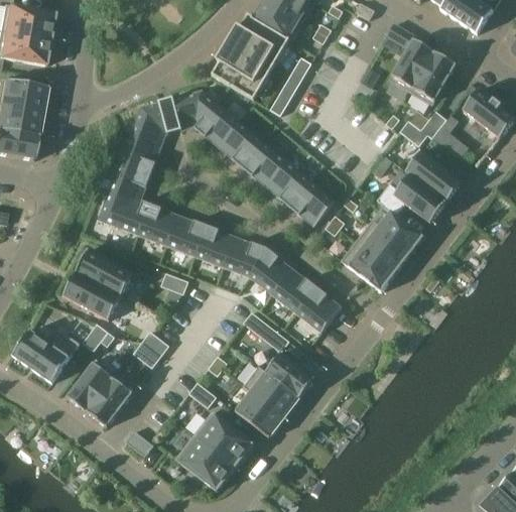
[(263,0),(253,16),(253,17),(290,39),(289,40),(292,41),(304,22),(267,0),(263,0)]
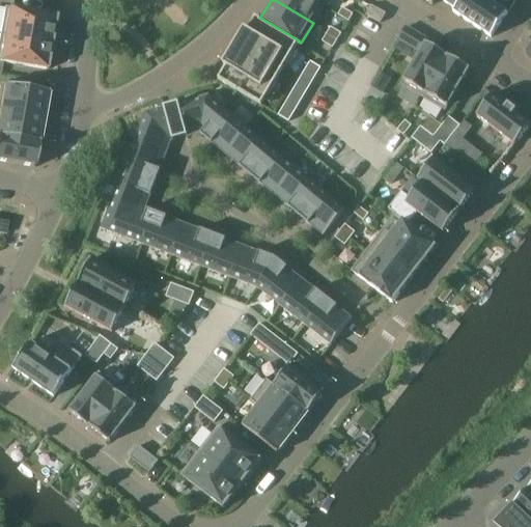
[(275,0),(313,23),(325,3),(319,0),(275,0)]
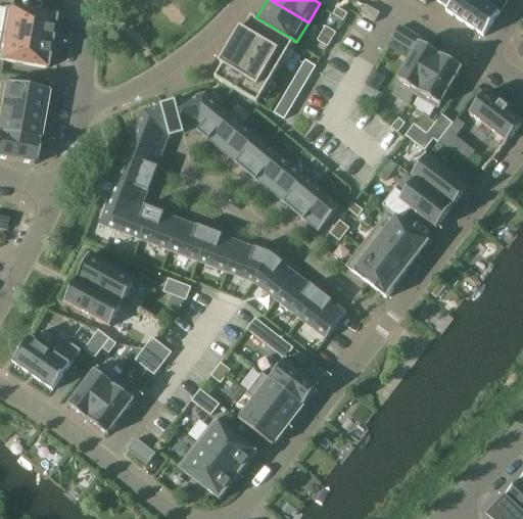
[(500,9),(485,0),(440,0),(447,5),(445,8),(483,34),(500,9)]
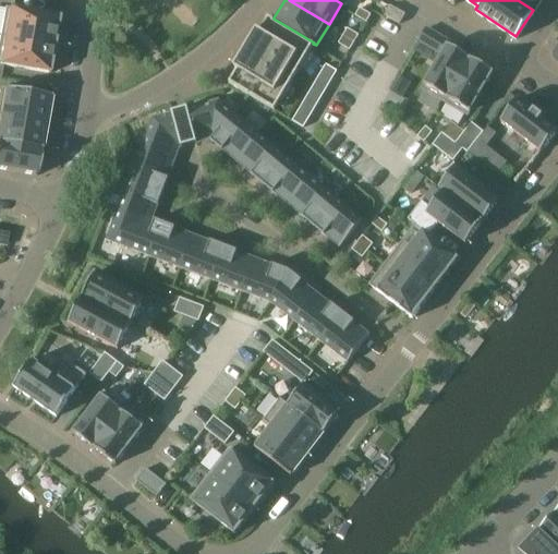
[(390,2),(385,12),(400,21),(405,11),(390,2)]
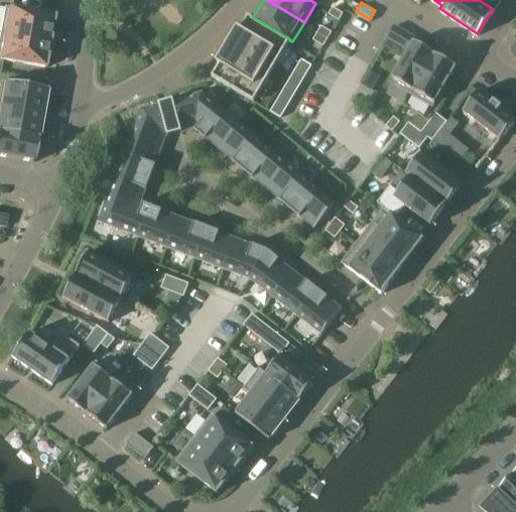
[(4,4),(0,29),(50,38),(55,12),(4,4)]
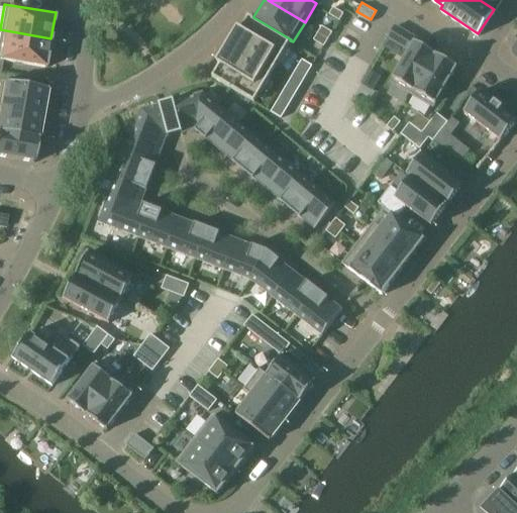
[(333,4),(329,11),(339,18),(343,10),(333,4)]
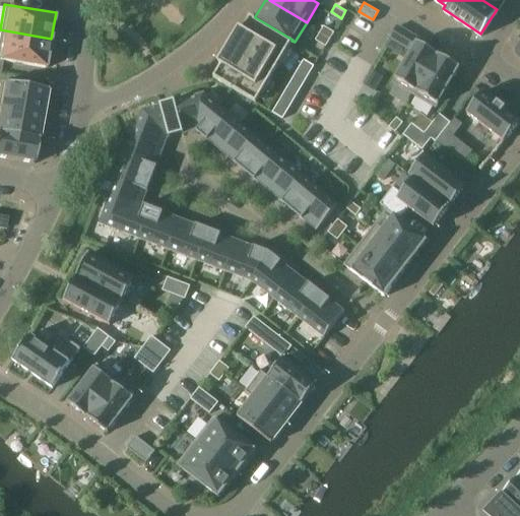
[(256,101),(291,41),(293,40),(255,17),(255,16),(251,13),(243,26),(241,25),(239,25),(239,26),(219,58),(218,60),(219,61),(220,62),(221,62),(214,75),(256,101)]
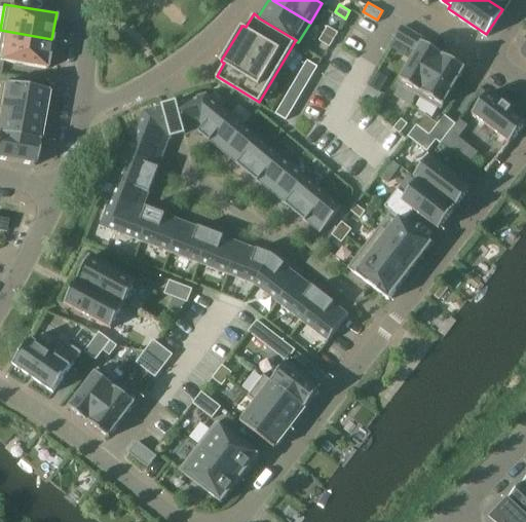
[(328,24),(324,31),(334,37),(338,30),(328,24)]
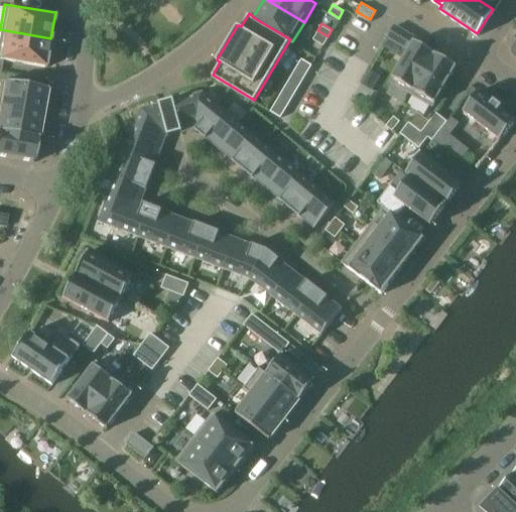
[(387,35),(408,47),(413,38),(414,35),(394,23),(387,35)]
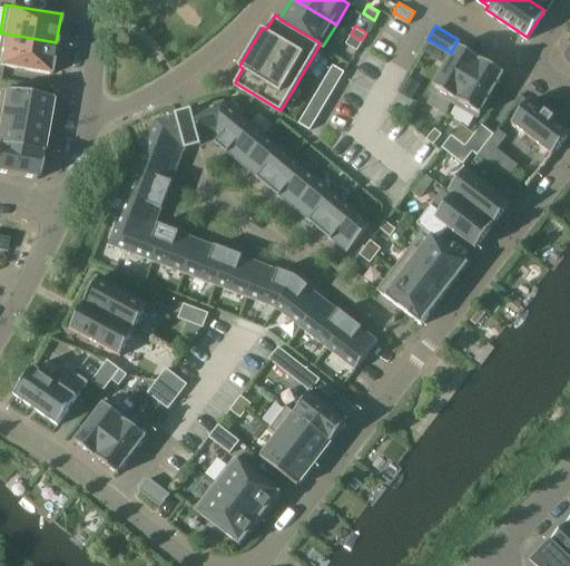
[(0,62),(51,71),(56,42),(0,32),(0,62)]
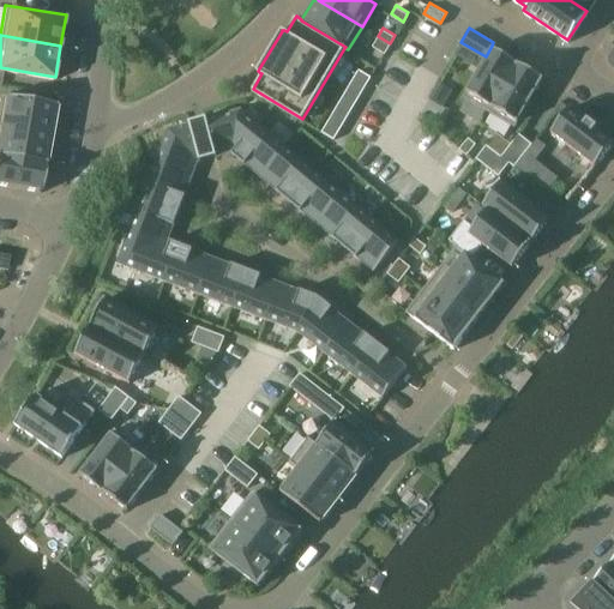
[(378,36),(372,44),(385,52),(390,43),(378,36)]
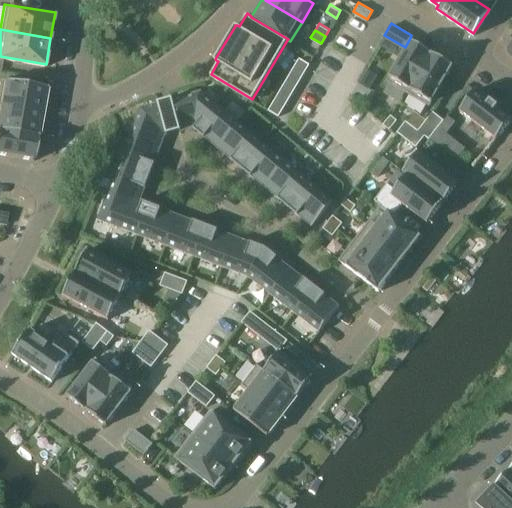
[(386,78),(408,91),(432,51),(410,38),(405,47),(386,78)]
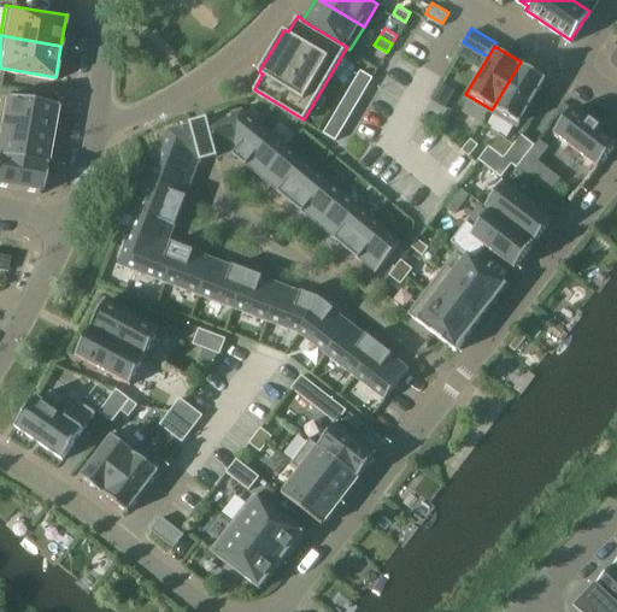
[(517,125),(546,76),(521,62),(492,110),(517,125)]
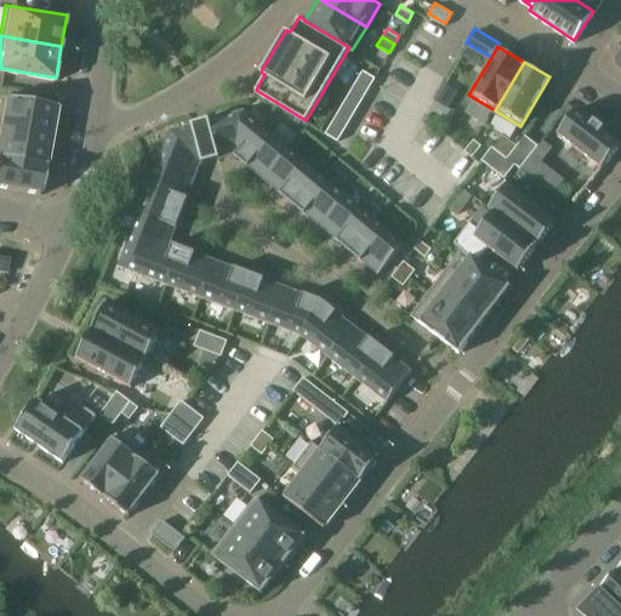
[(354,77),(366,85),(374,74),(360,67),(354,77)]
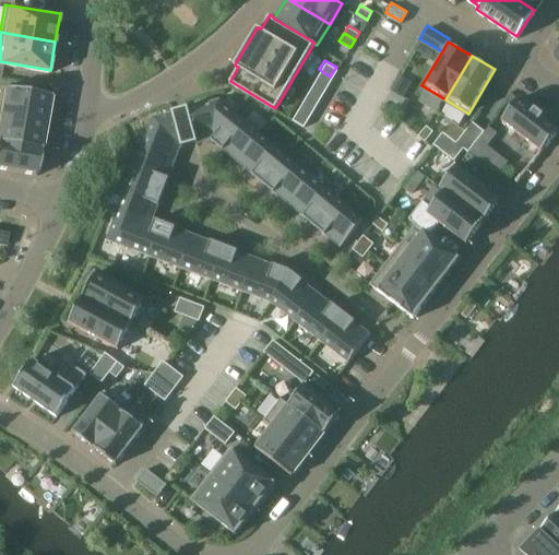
[(324,85),(330,77),(319,69),(313,79),(324,85)]
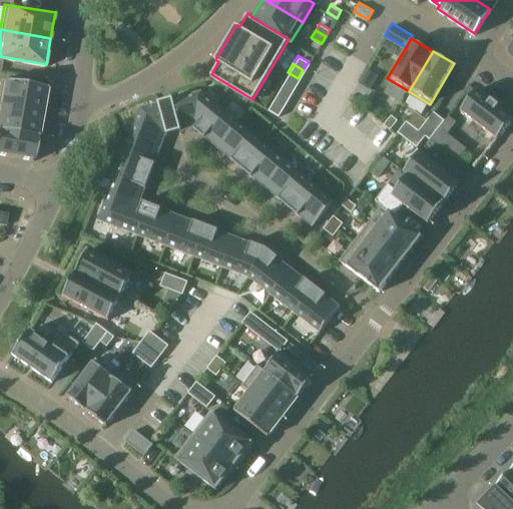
[(367,67),(359,81),(370,87),(378,73),(367,67)]
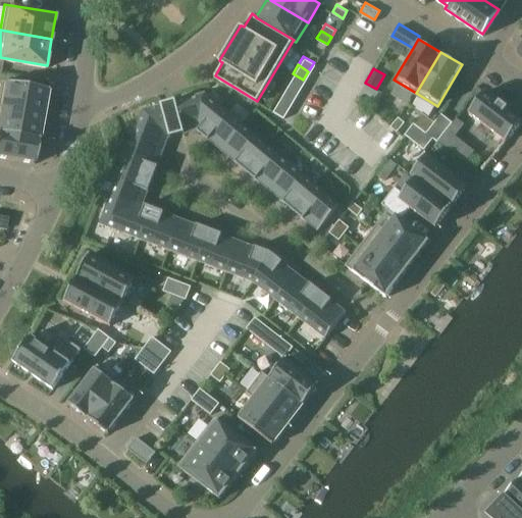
[(0,79),(0,81),(0,104),(44,112),(48,87),(0,79)]
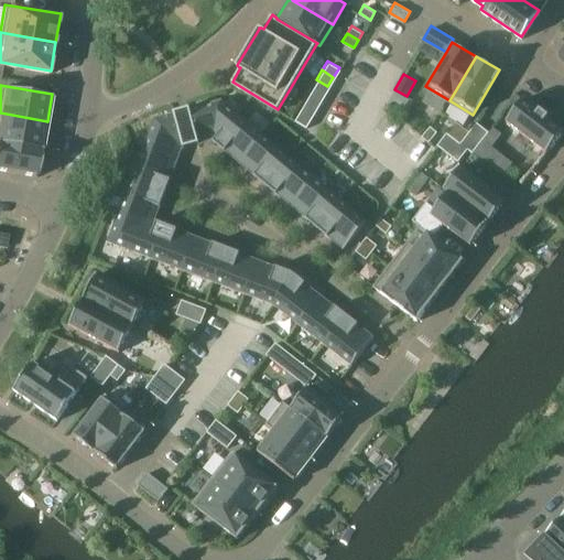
[(313,90),(307,100),(318,107),(324,97),(313,90)]
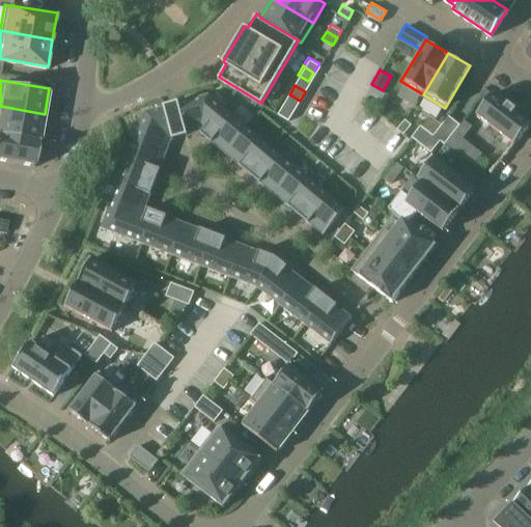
[(476,112),(514,142),(530,120),(530,118),(494,90),(476,112)]
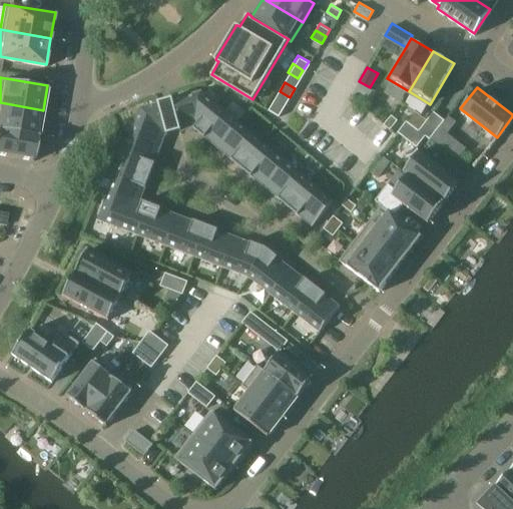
[(201,88),(171,96),(180,129),(193,125),(194,126),(215,100),(201,88)]
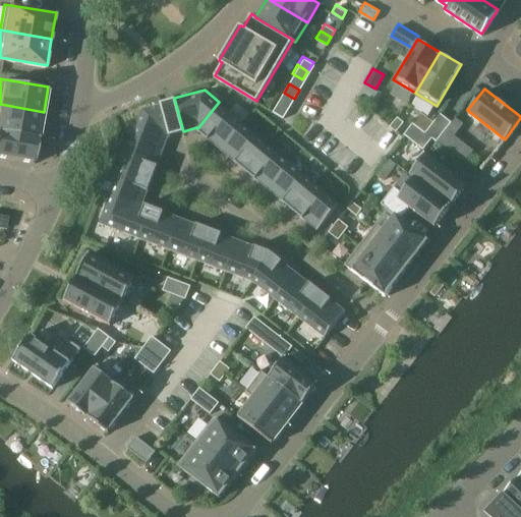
[(284,93),(278,101),(289,107),(294,99),(284,93)]
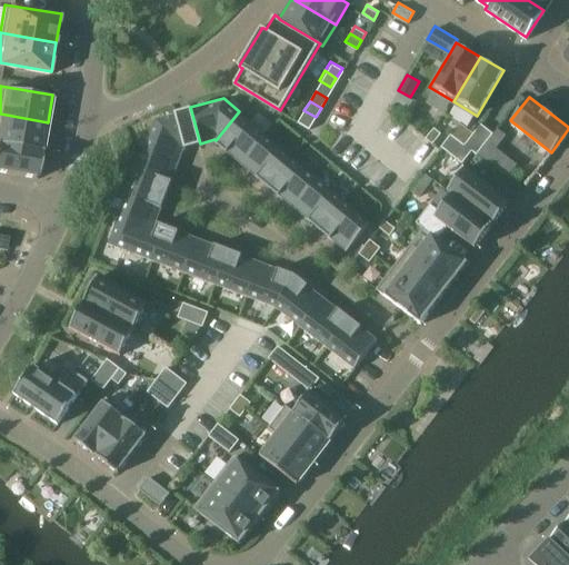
[(303,110),(298,120),(310,127),(316,117),(303,110)]
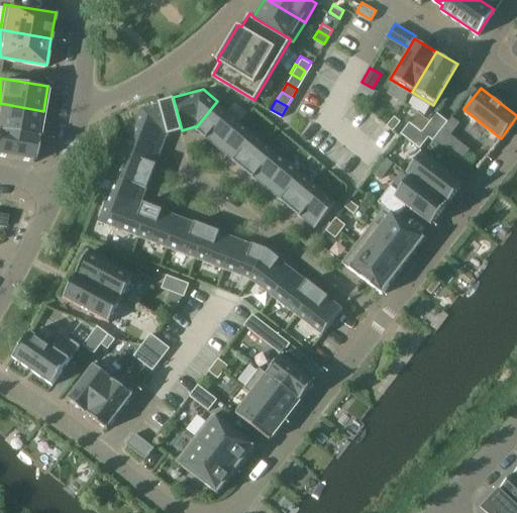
[(130,134),(163,146),(167,134),(170,133),(161,101),(141,106),(130,134)]
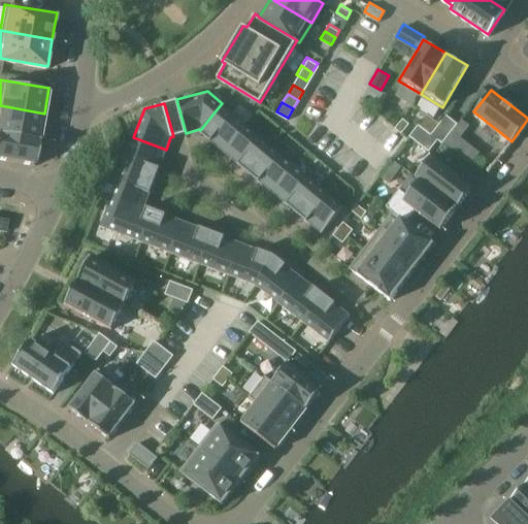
[(200,130),(224,151),(246,124),(222,103),(200,130)]
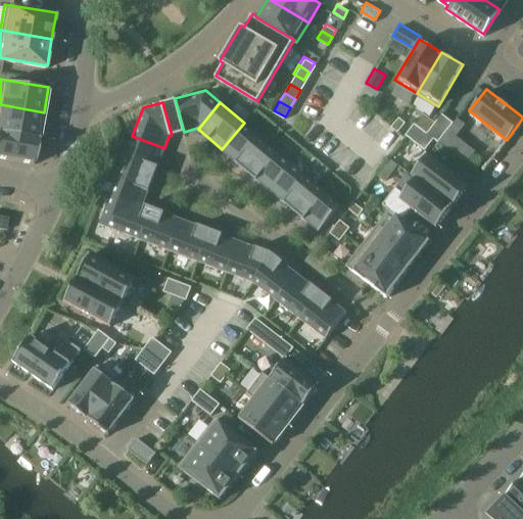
[(0,129),(39,136),(44,112),(0,104),(0,129)]
